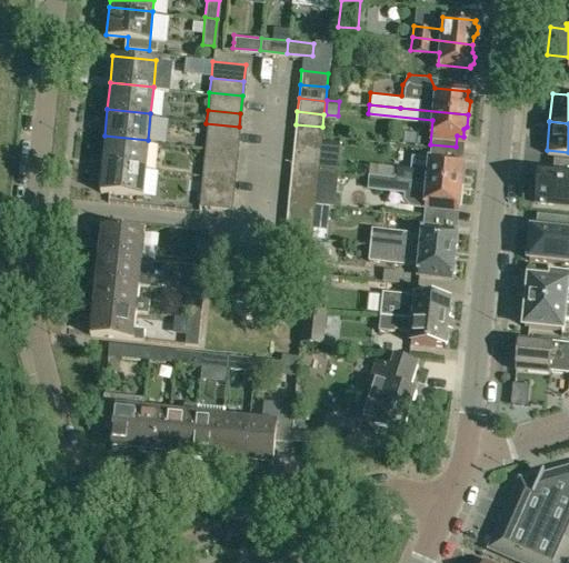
[(205,141),(237,144),(239,127),(206,123),(205,141)]
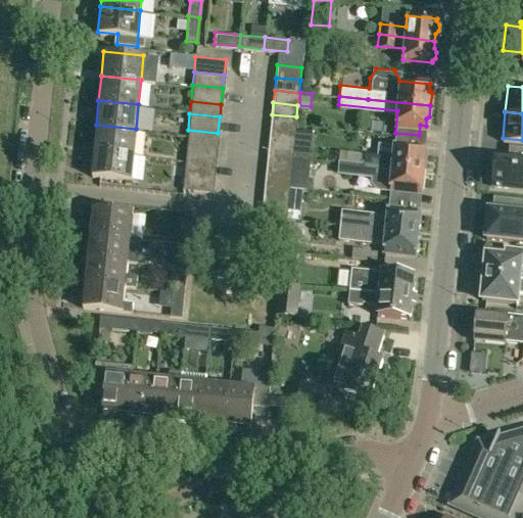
[(295,129),(296,116),(272,114),(271,127),(295,129)]
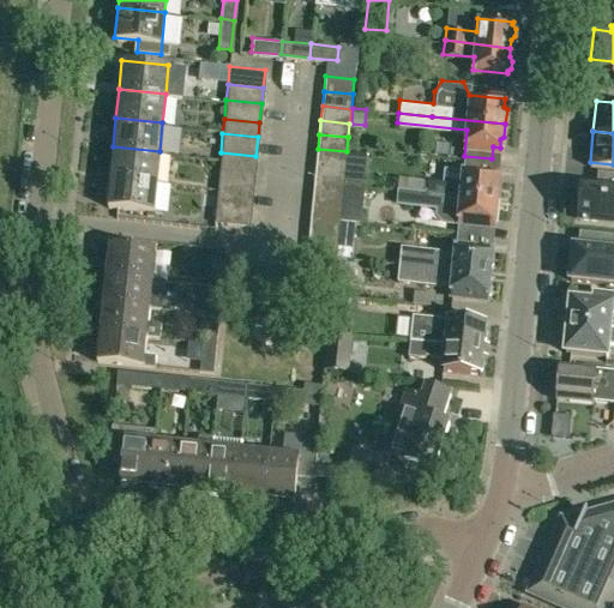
[(113,146),(109,175),(157,181),(160,151),(113,146)]
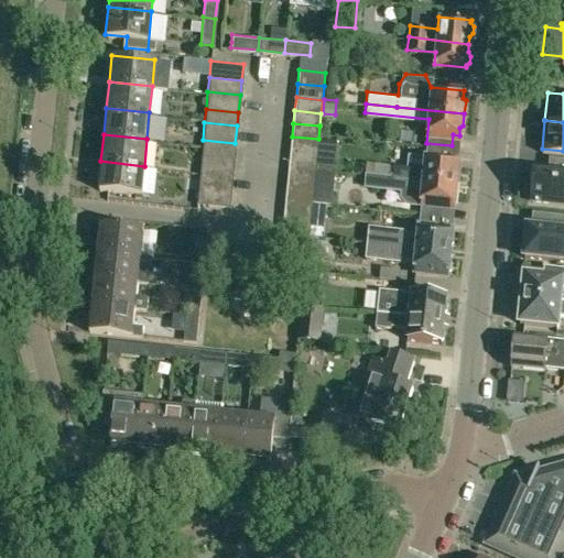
[(292,137),(291,150),(317,153),(318,143),(318,139),(292,137)]
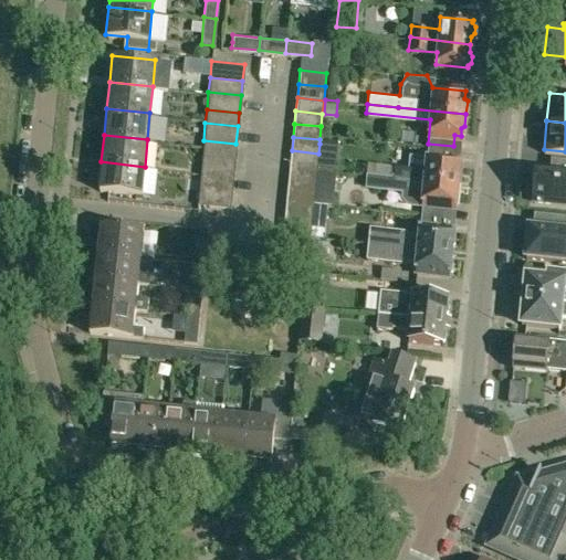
[(203,140),(201,154),(234,157),(236,144),(203,140)]
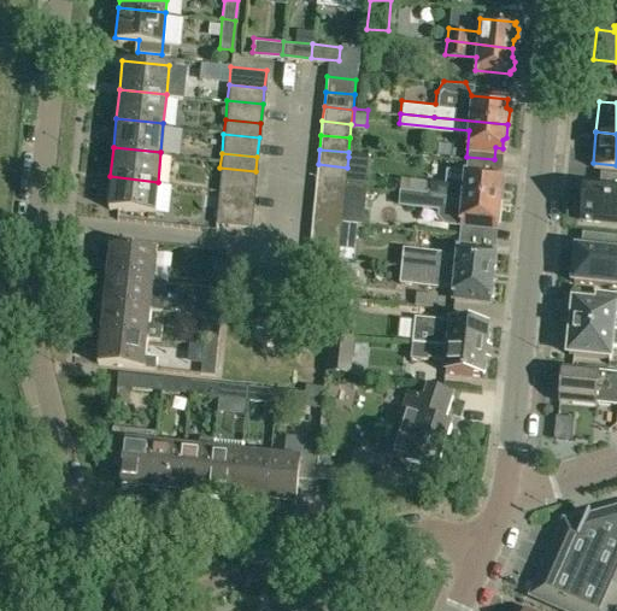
[(400,175),(399,187),(500,198),(501,184),(499,182),(500,172),(493,172),(494,159),(466,157),(465,168),(447,165),(446,180),(400,175)]
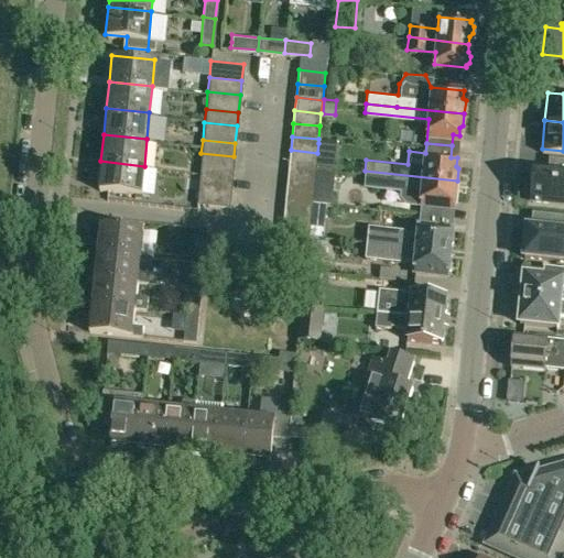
[(315,166),(315,165),(317,153),(291,150),(289,164),(315,166)]
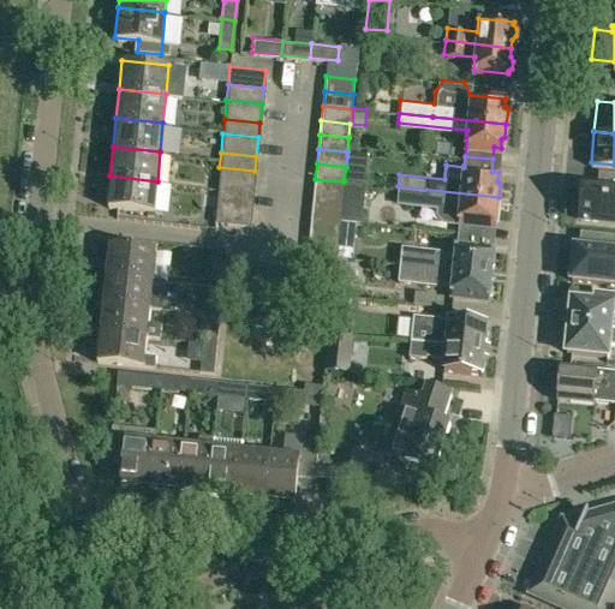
[(219,167),(218,185),(254,190),(255,171),(219,167)]
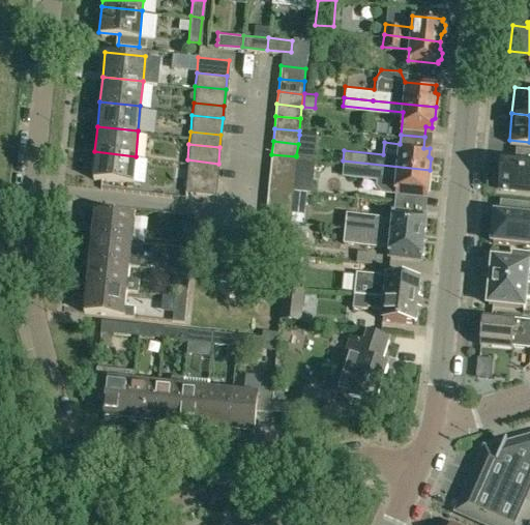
[(133,180),(136,156),(94,151),(92,176),(133,180)]
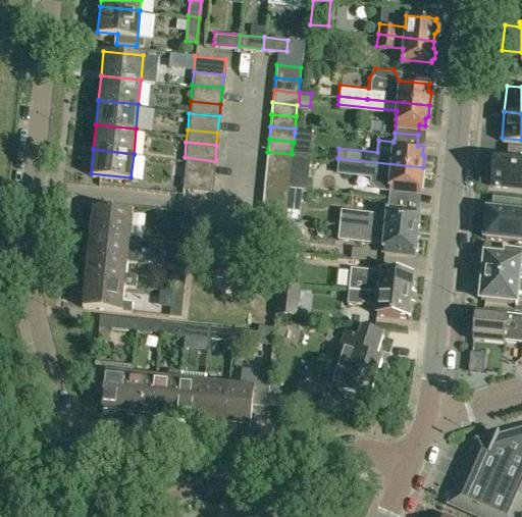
[(292,154),(267,152),(266,164),(291,166),(292,154)]
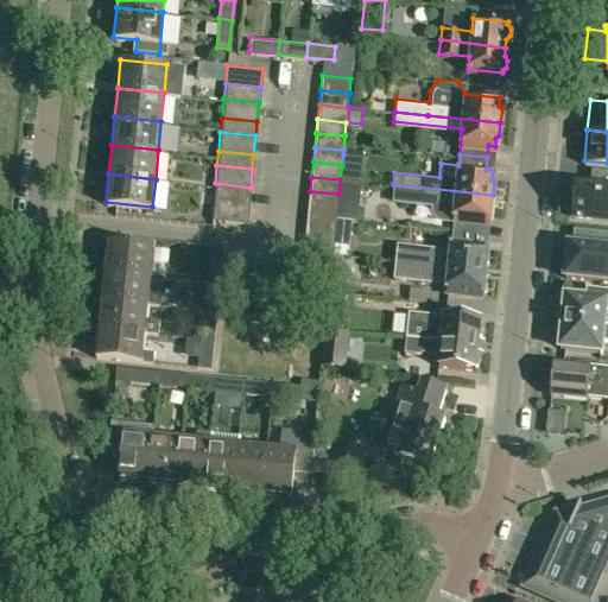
[(340,179),(339,194),(337,208),(336,215),(353,217),(359,217),(362,182),(340,179)]
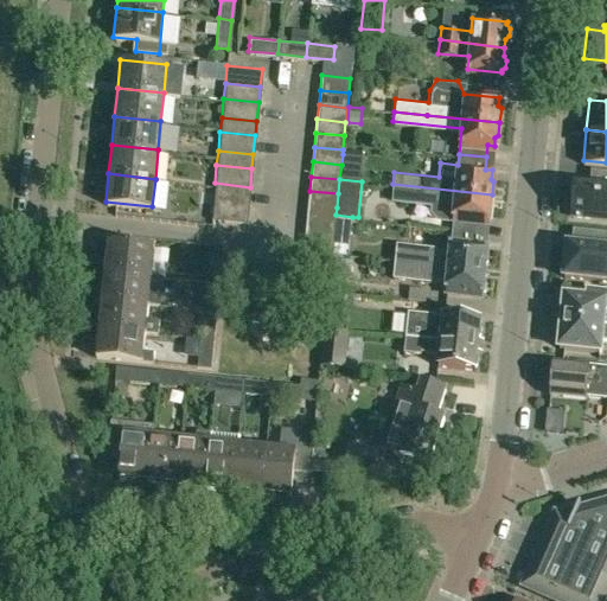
[(606,181),(576,179),(573,212),(606,216),(606,181)]
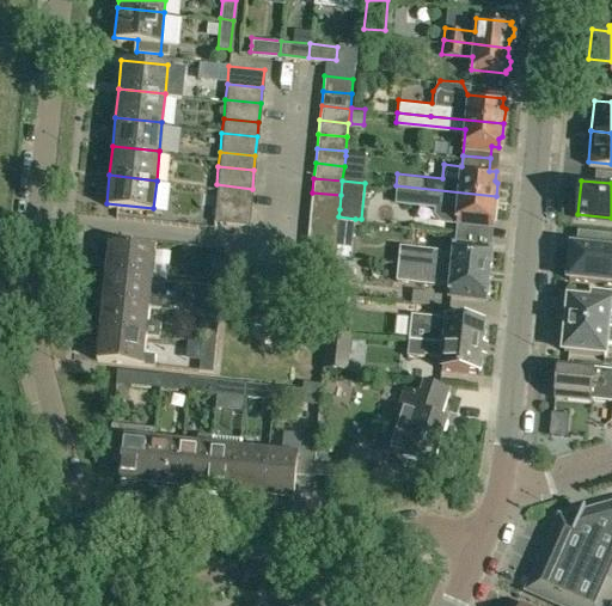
[(216,184),(215,200),(250,203),(252,189),(216,184)]
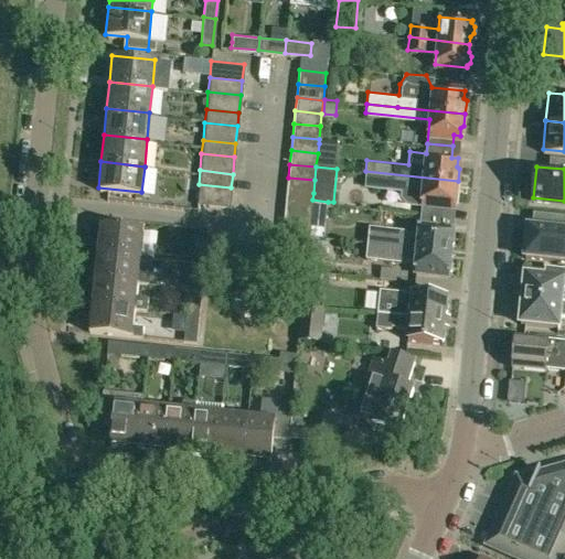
[(444,214),(445,203),(454,204),(455,196),(457,194),(458,181),(365,171),(364,182),(405,186),(405,193),(408,201),(420,202),(420,212),(444,214)]
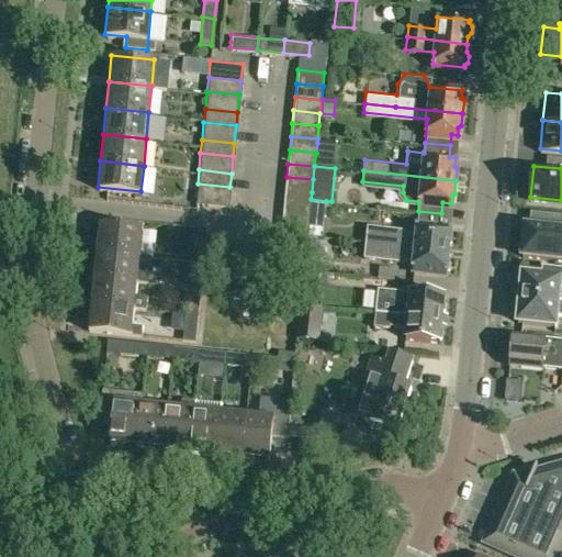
[(312,192),(313,179),(287,177),(285,189),(312,192)]
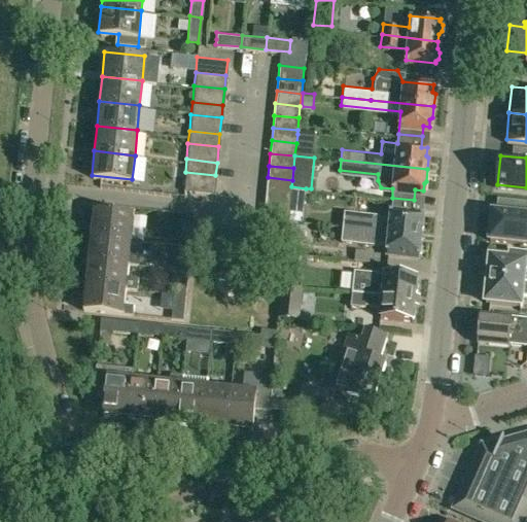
[(183,188),(214,192),(215,175),(185,172),(183,188)]
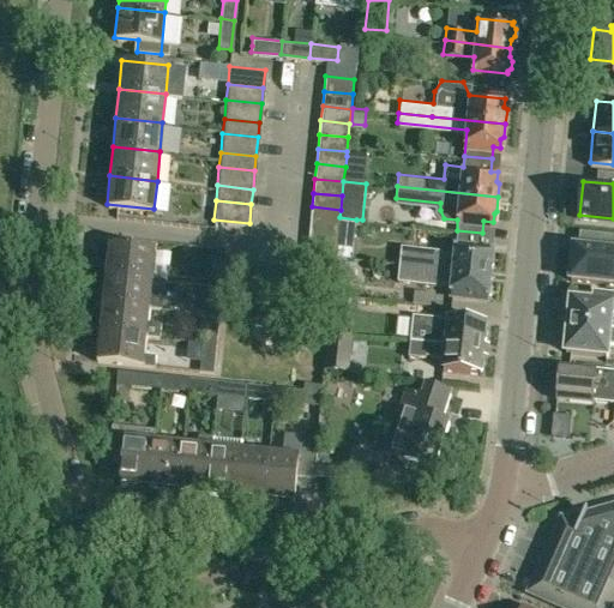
[(339,217),(341,210),(312,206),(311,221),(339,224),(339,217)]
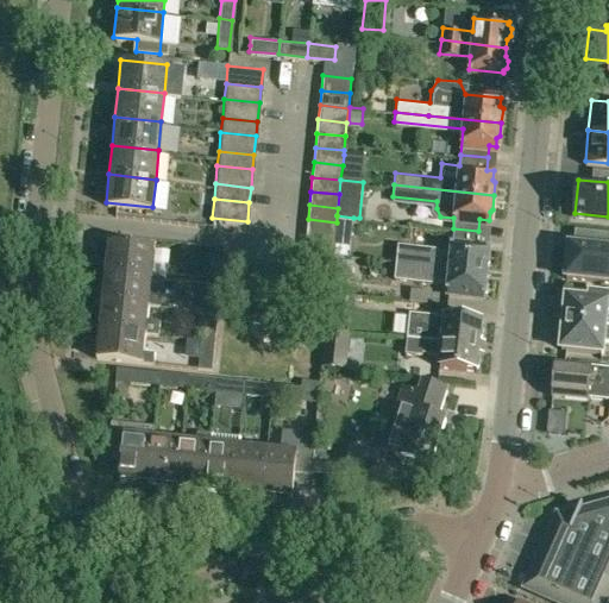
[(334,236),(333,250),(350,252),(353,218),(337,215),(337,223),(334,236)]
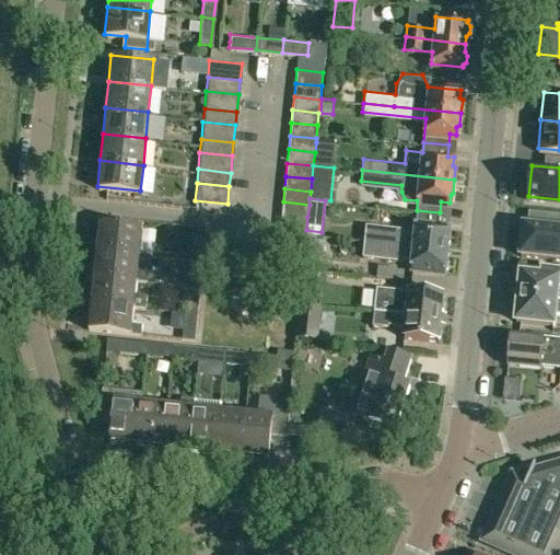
[(283,201),(282,215),(307,217),(310,205),(283,201)]
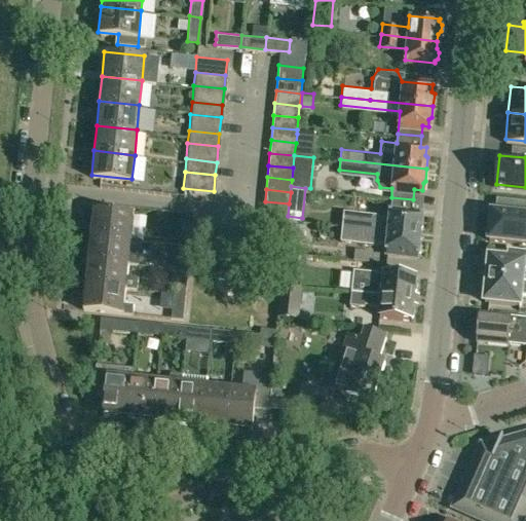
[(341,224),(386,228),(418,232),(418,225),(421,223),(422,215),(419,213),(419,211),(412,210),(413,199),(391,197),(388,197),(387,217),(374,216),(374,213),(342,210),(341,224)]
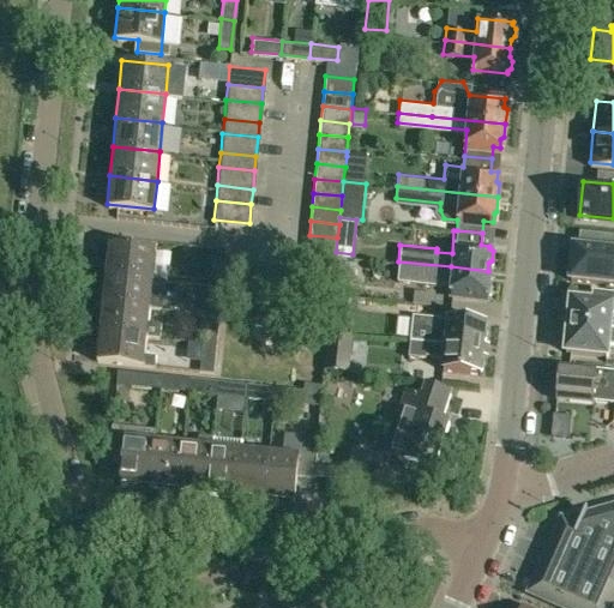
[(613,233),(599,232),(597,246),(571,244),(567,277),(613,281),(613,233)]
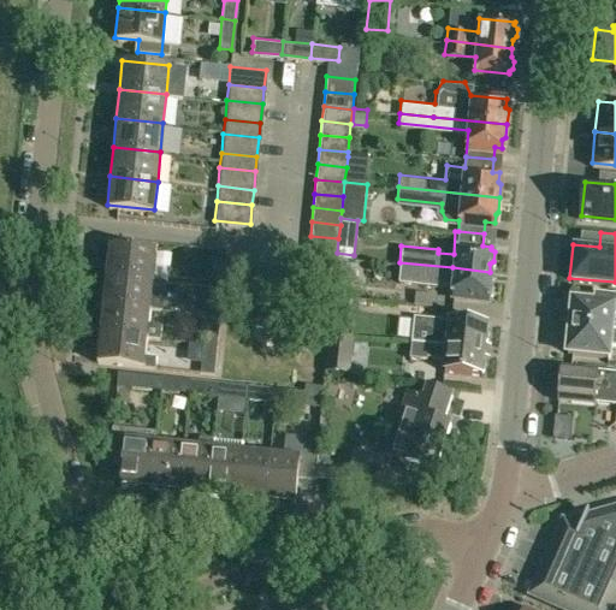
[(337,253),(338,238),(311,236),(308,250),(337,253)]
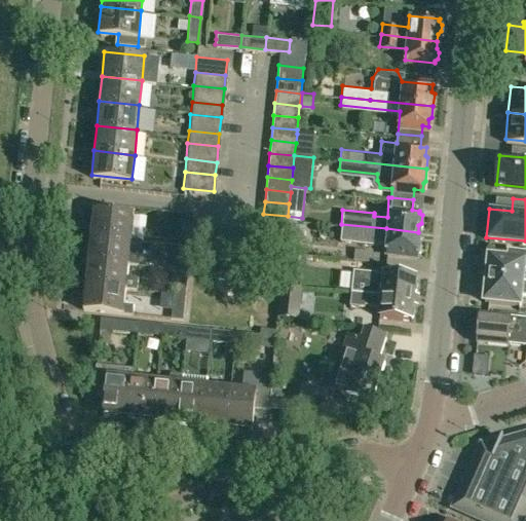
[(89,233),(129,237),(133,211),(91,207),(89,233)]
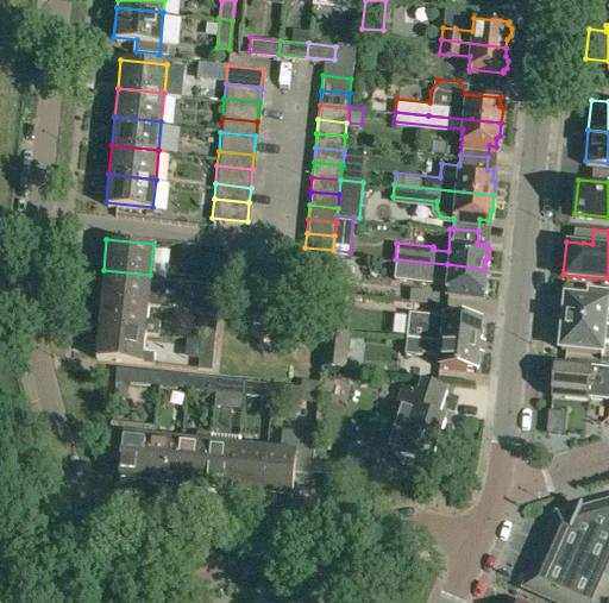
[(332,265),(333,250),(305,247),(303,262),(332,265)]
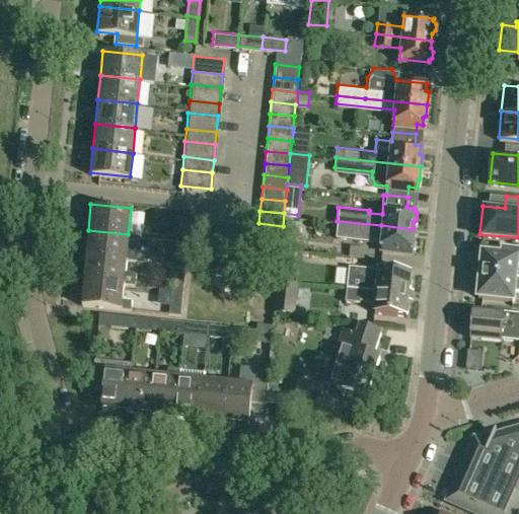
[(175,239),(187,240),(190,217),(177,215),(175,239)]
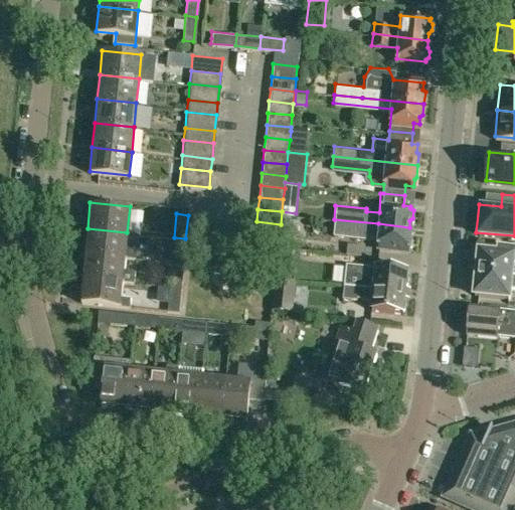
[(285,216),(283,228),(298,230),(300,217),(285,216)]
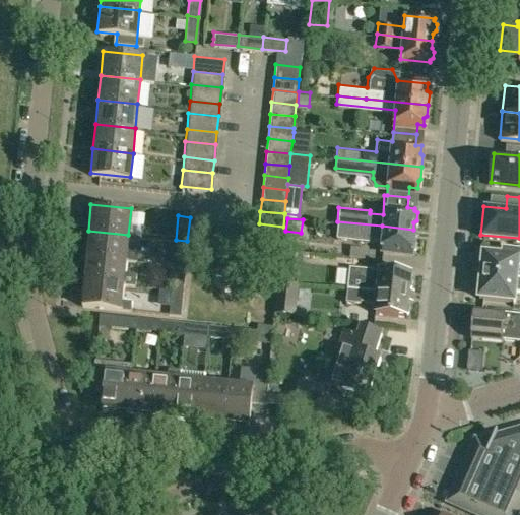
[(412,237),(413,230),(382,226),(337,221),(335,237),(367,240),(368,237),(380,238),(379,247),(411,250),(411,248),(413,246),(414,239),(412,237)]
